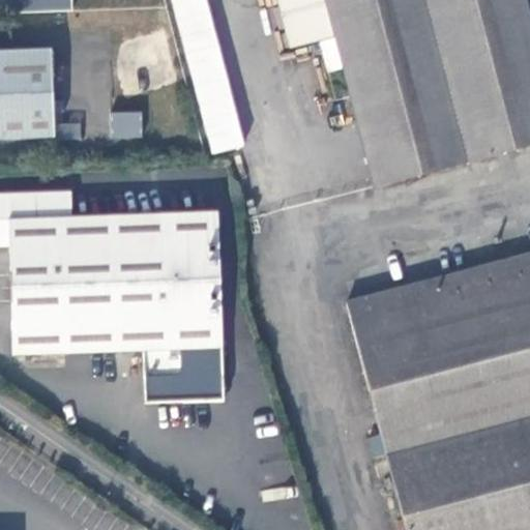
[(0,0),(0,12),(70,9),(69,0),(0,0)]
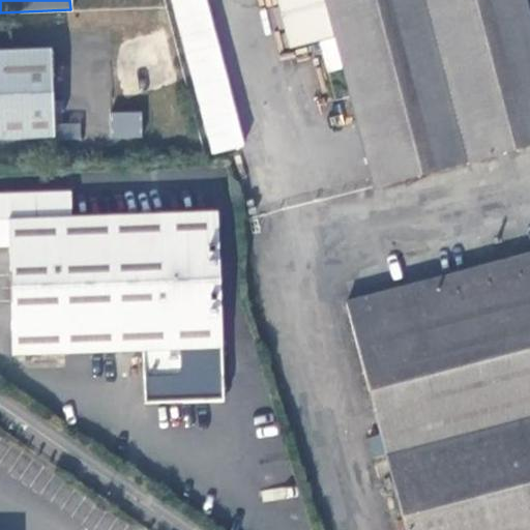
[(239,148),(210,0),(173,0),(203,154),(239,148)]
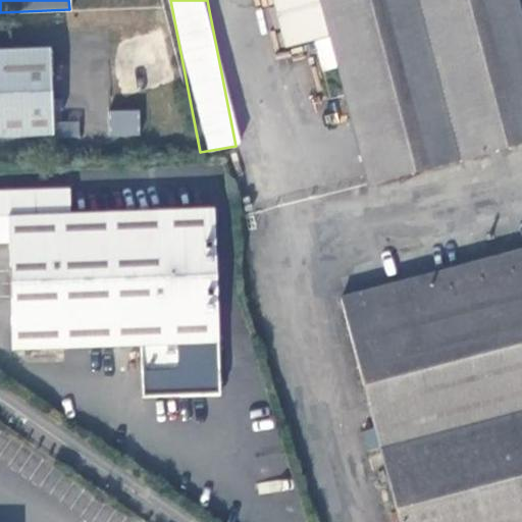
[(521,15),(518,0),(274,0),(288,45),(328,33),(330,35),(315,42),(323,69),(337,65),(370,185),(521,142),(521,15)]
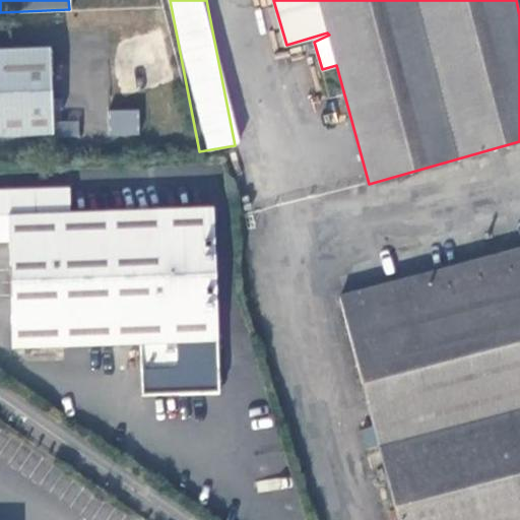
[(57,57),(0,57),(0,139),(60,138),(57,57)]
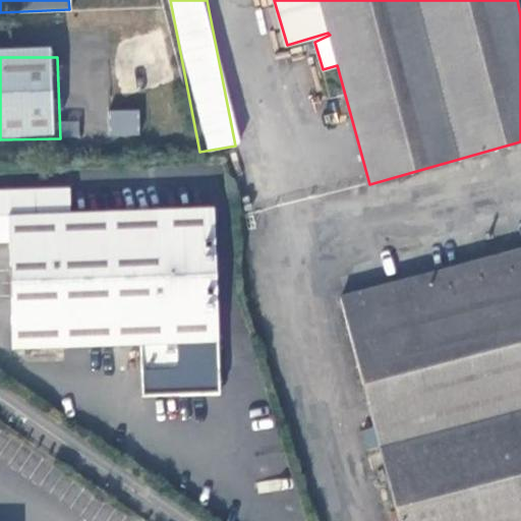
[(139,135),(138,110),(108,111),(109,136),(139,135)]
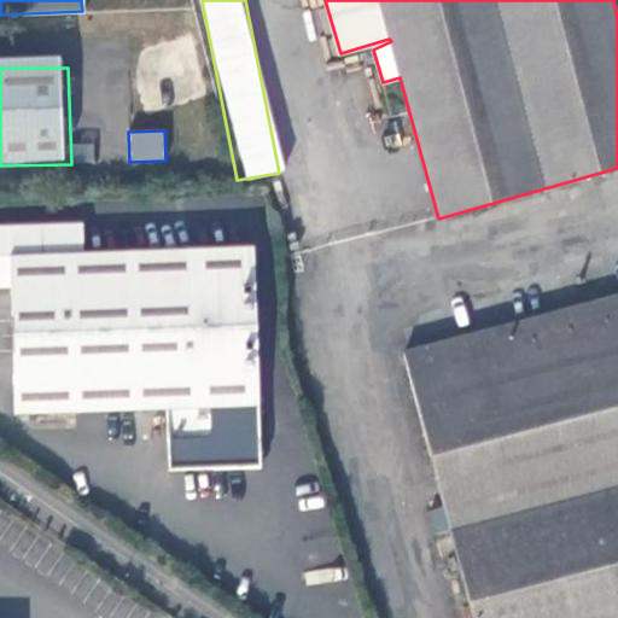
[(0,287),(16,287),(21,414),(169,408),(170,438),(262,435),(255,245),(83,252),(82,228),(0,231),(0,287)]
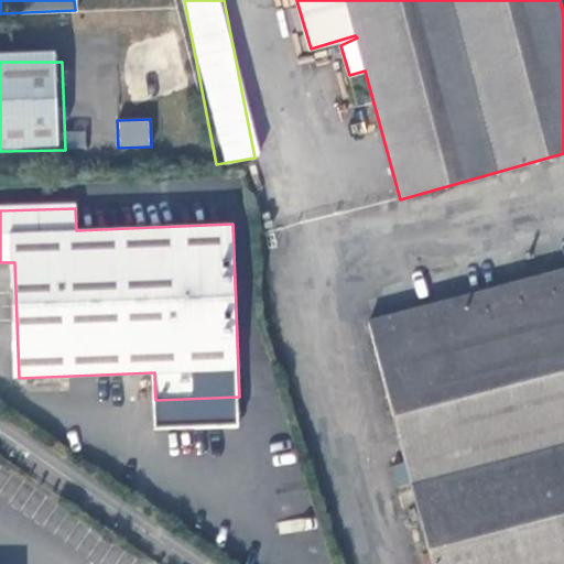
[(563,563),(563,538),(541,448),(563,442),(563,269),(369,321),(435,563),(563,563)]
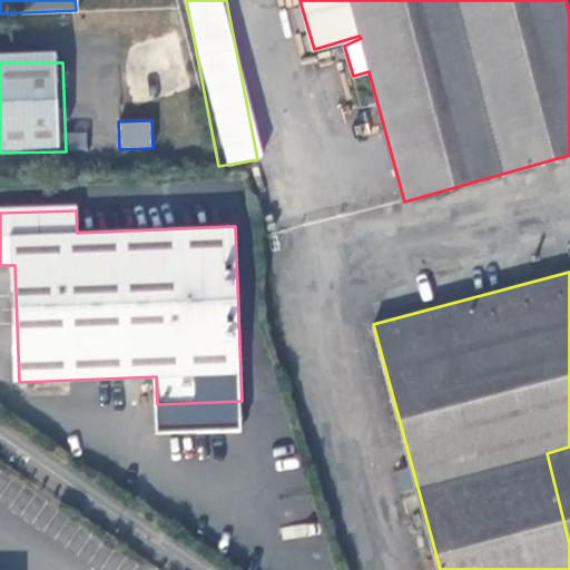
[(569,446),(547,453),(569,543),(569,446)]
